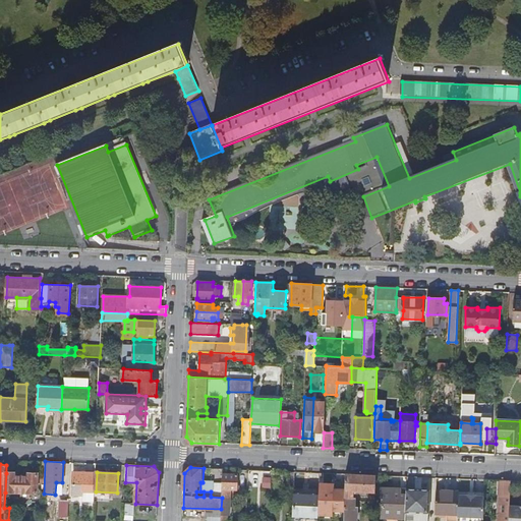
[(14,473),(6,473),(5,493),(21,493),(30,494),(37,494),(38,474),(29,474),(27,476),(14,476),(14,473)]
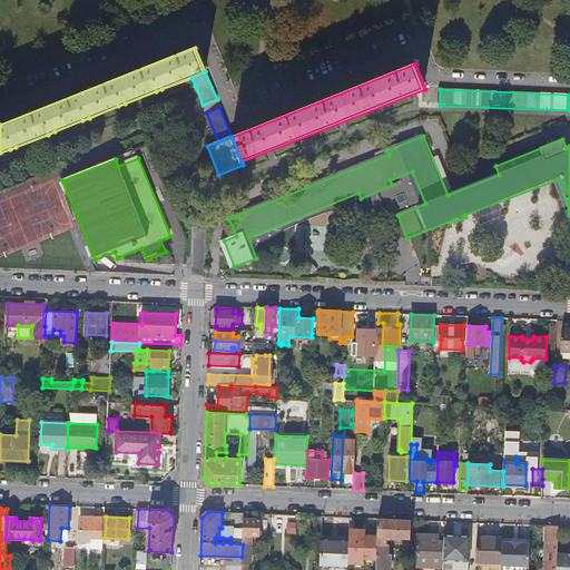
[(79,541),(90,542),(90,538),(102,538),(102,518),(80,518),(79,541)]
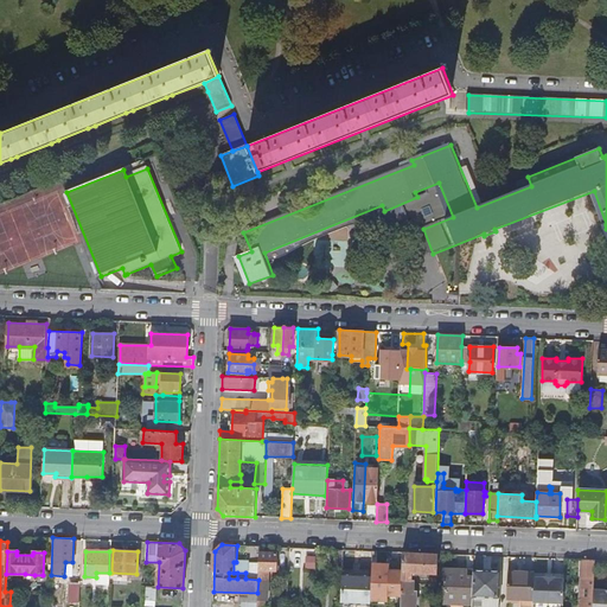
[(260,553),(259,580),(257,593),(256,606),(263,606),(264,599),(268,600),(268,570),(275,570),(276,554),(260,553)]
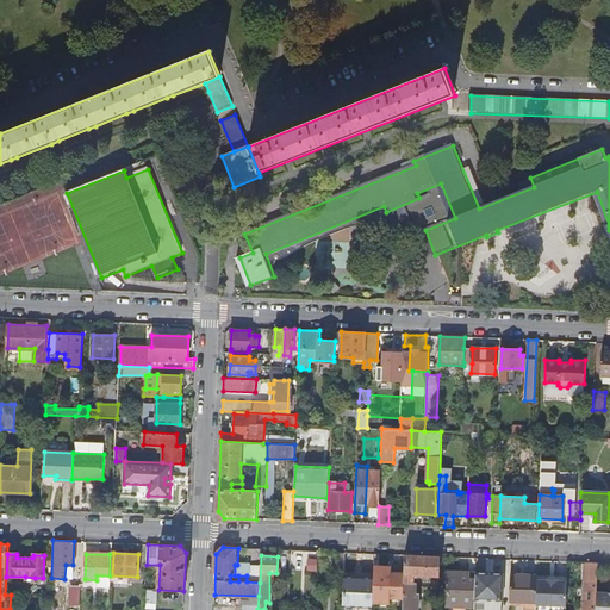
[(394,601),(403,601),(404,555),(394,555),(392,598),(394,601)]
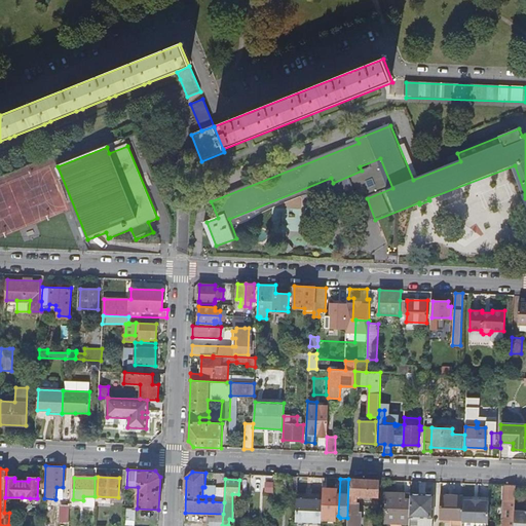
[(377,496),(378,480),(348,479),(347,518),(346,525),(360,525),(361,513),(358,513),(359,498),(357,498),(358,495),(377,496)]
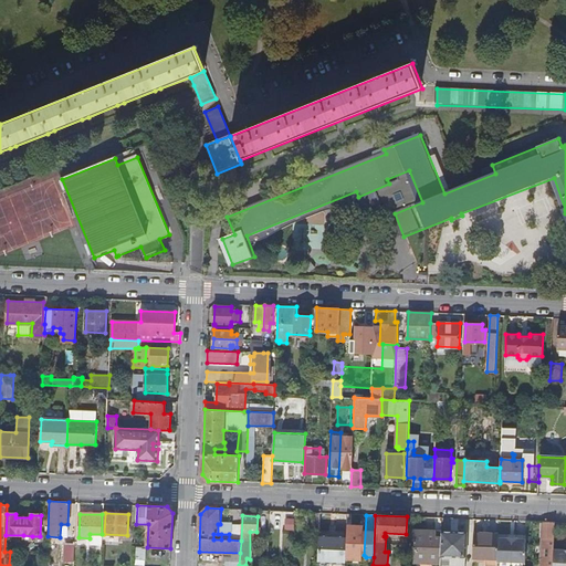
[(552,565),(553,549),(554,523),(545,522),(545,540),(542,540),(541,565),(552,565)]
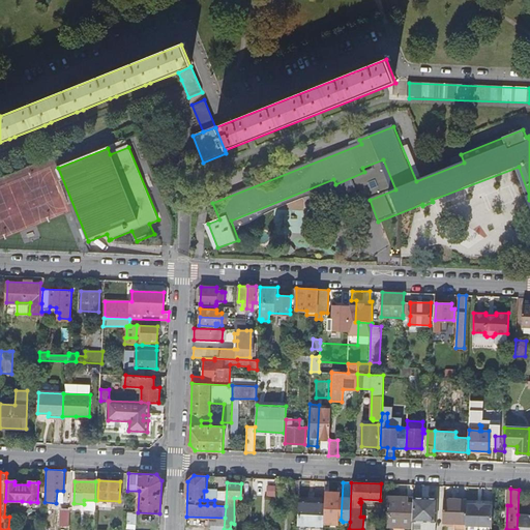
[(390,508),(389,528),(411,529),(412,503),(408,503),(408,498),(387,497),(387,507),(388,507),(388,508),(390,508)]
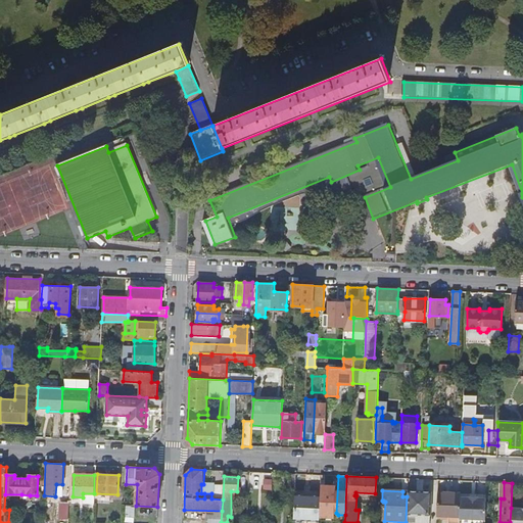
[(407,496),(406,522),(429,522),(431,492),(407,491),(407,496)]
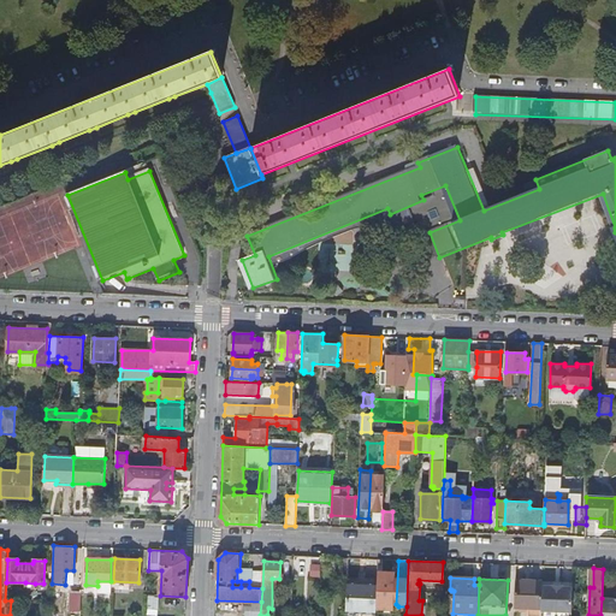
[(529,608),(542,609),(543,586),(543,585),(526,584),(527,581),(516,580),(515,608),(529,608)]
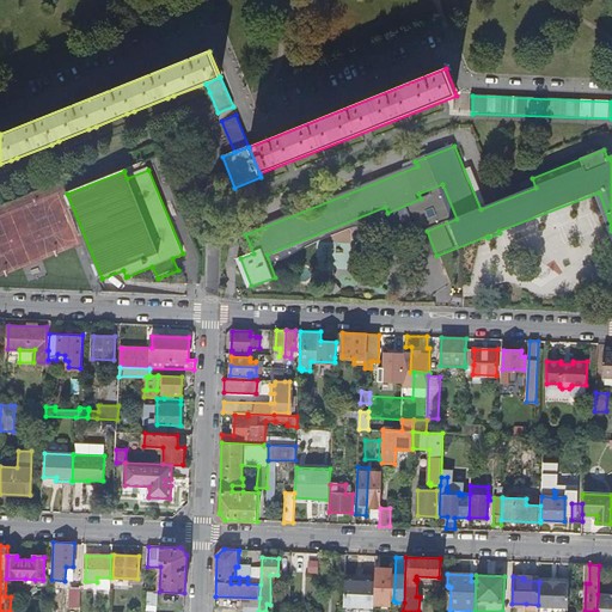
[(98,589),(110,591),(111,577),(110,577),(97,577),(97,582),(97,587),(98,589)]
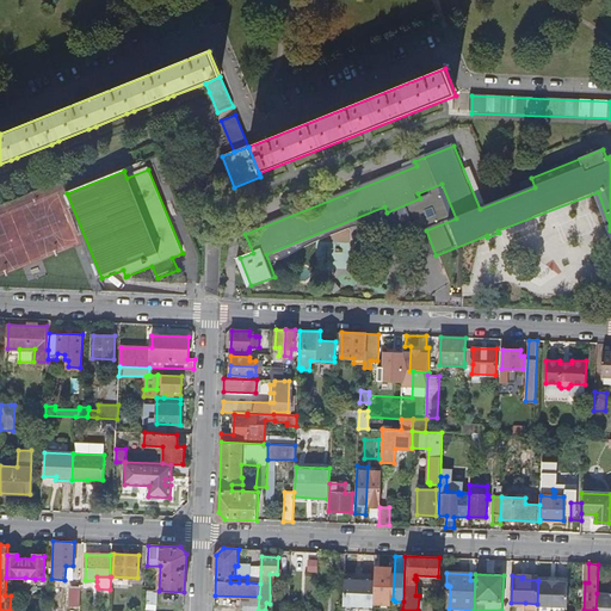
[(375,579),(345,578),(343,608),(374,609),(375,579)]
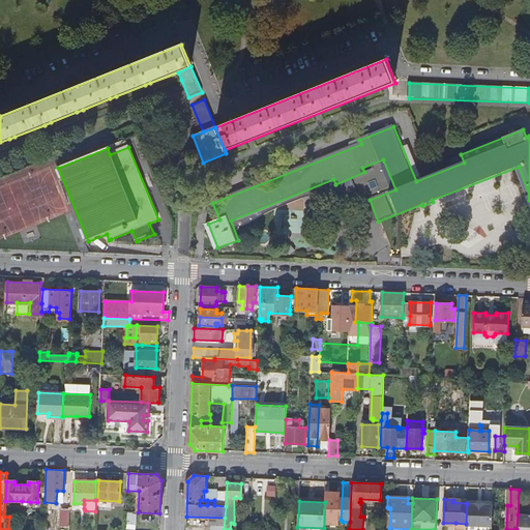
[(476,504),(467,504),(466,524),(466,525),(492,527),(493,505),(484,504),(484,503),(476,502),(476,504)]
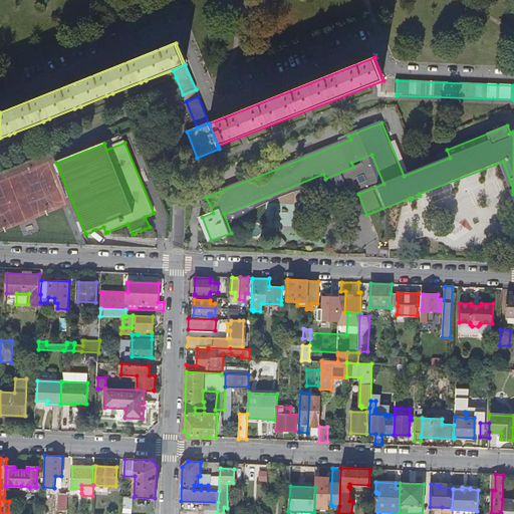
[(58,509),(67,510),(68,494),(59,494),(58,509)]
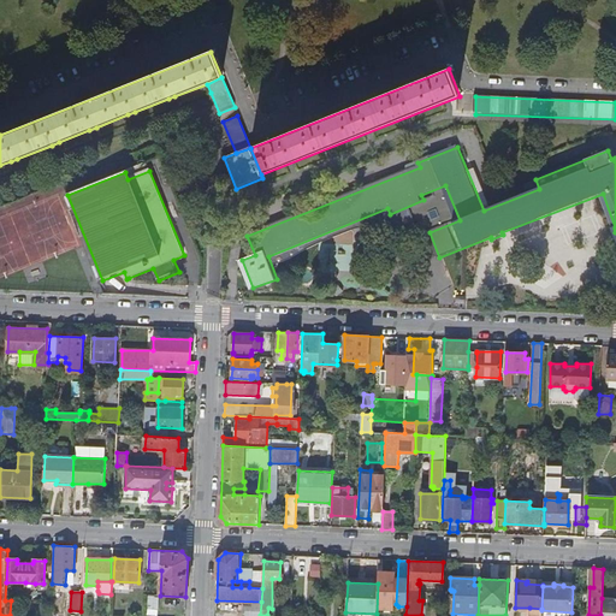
[(615,615),(615,598),(602,598),(600,615),(615,615)]
